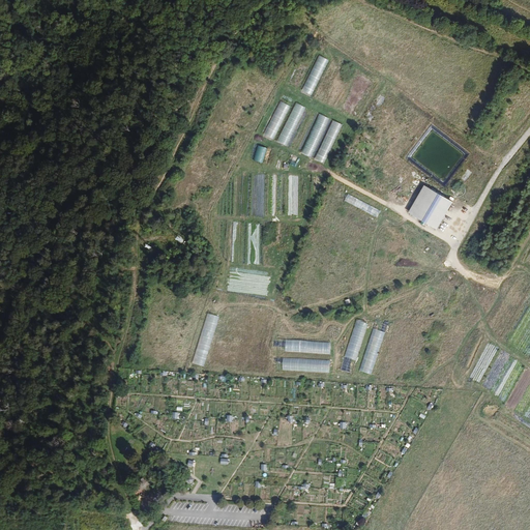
[(287,146),(305,107),(296,102),(277,141),(287,146)]
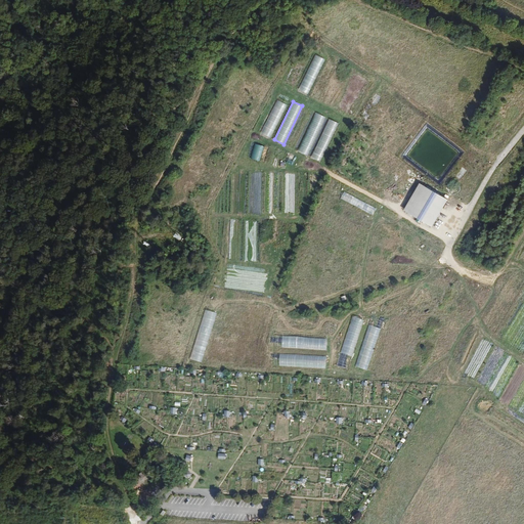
[(314,112),(299,151),(308,156),(324,117),(314,112)]
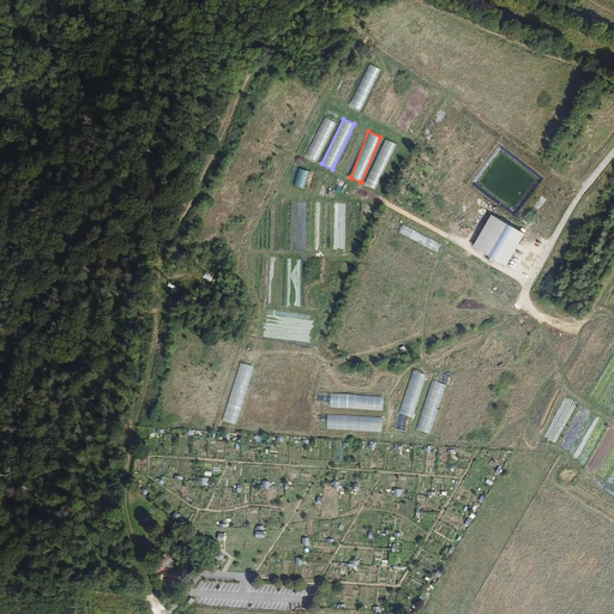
[(385,139),(366,185),(377,190),(396,143),(385,139)]
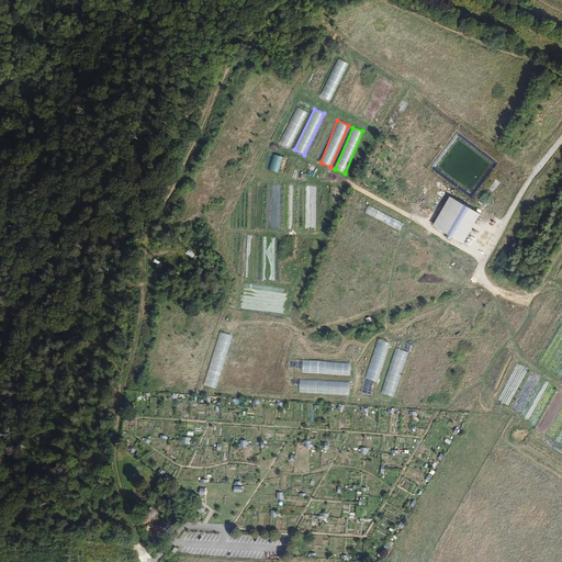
[(492,192),(501,183),(496,179),(489,189),(492,192)]
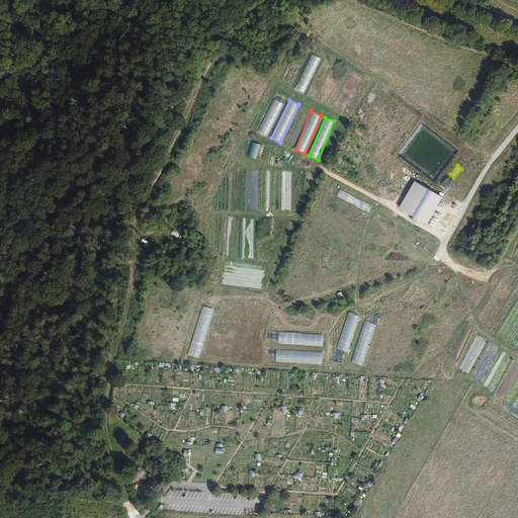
[(415,178),(399,204),(427,221),(443,195),(415,178)]
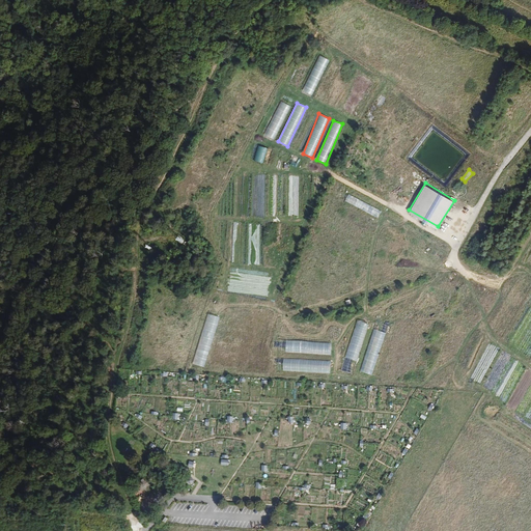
[(206,313),(193,364),(205,367),(219,316),(206,313)]
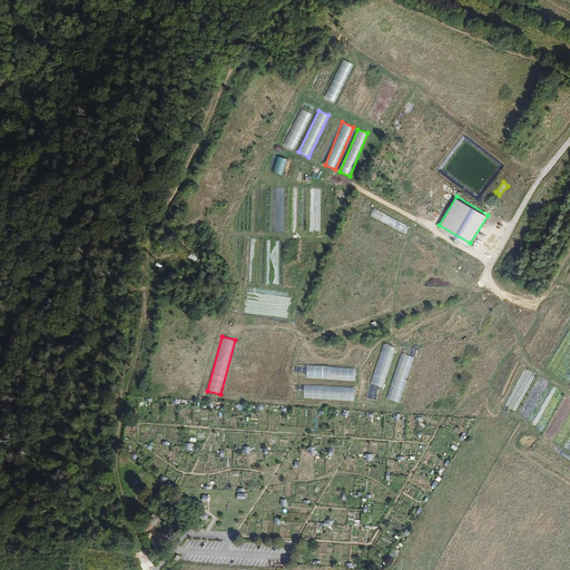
[(380,401),(395,347),(383,344),(369,391),(372,392),(371,399),(380,401)]
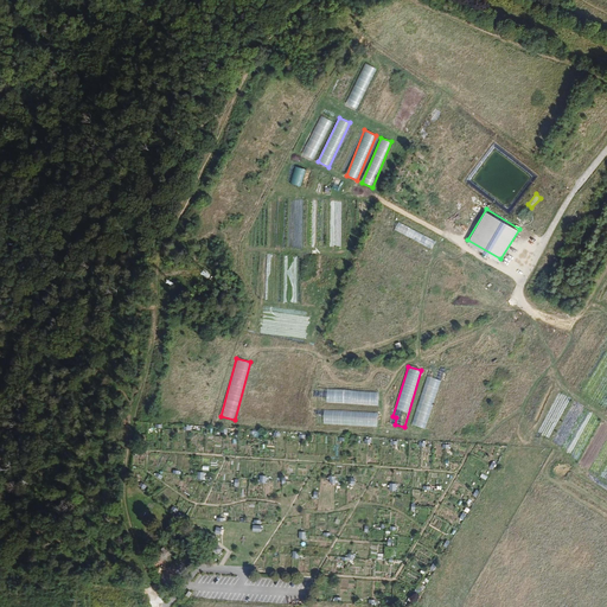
[(375,375),(378,387),(388,383),(384,371),(375,375)]
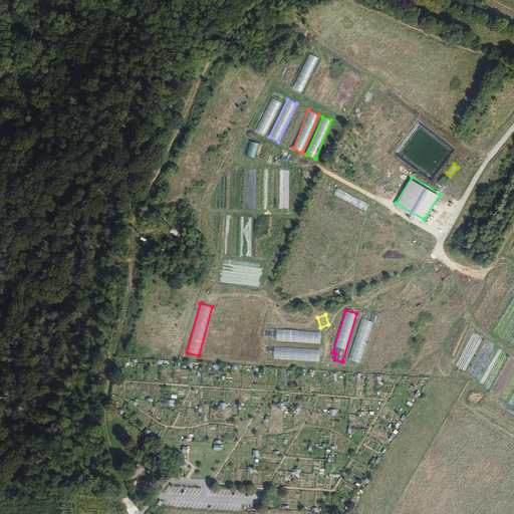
[(348,359),(360,363),(373,322),(361,318),(348,359)]
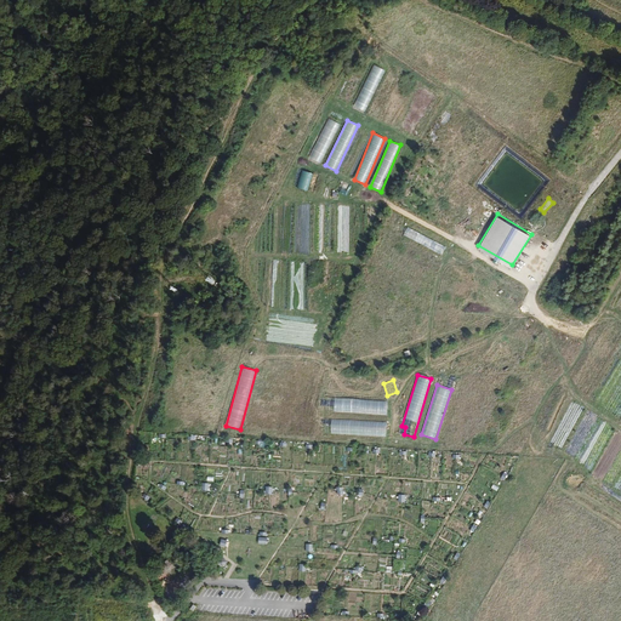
[(335,398),(334,412),(387,415),(388,400),(335,398)]
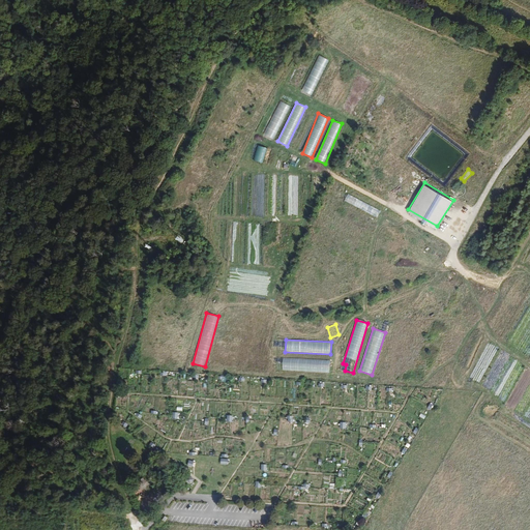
[(281,371),(330,373),(330,360),(282,358),(281,371)]
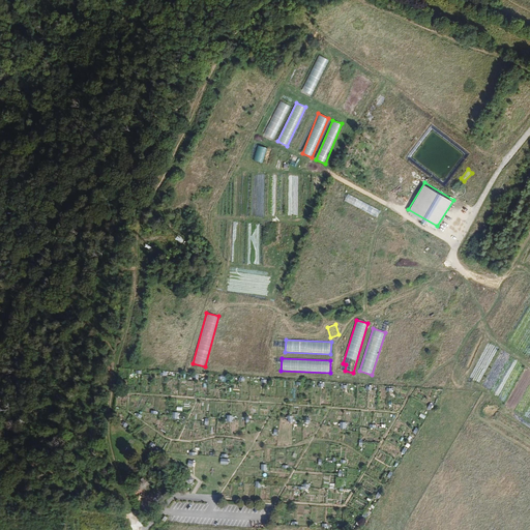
[(189,478),(185,482),(190,487),(194,481),(189,478)]
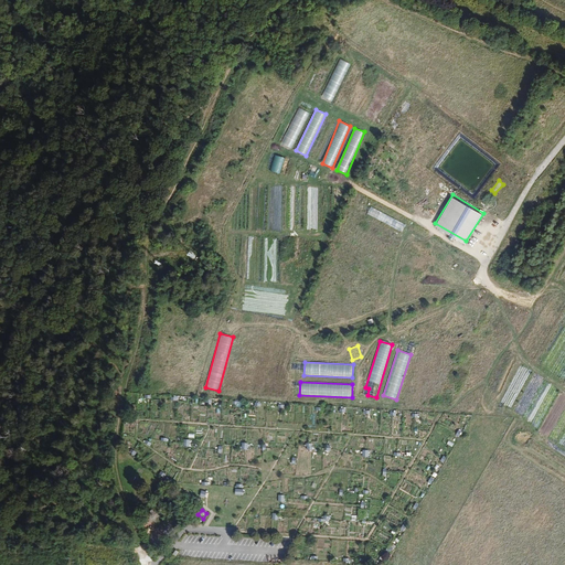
[(362,533),(362,526),(358,526),(358,522),(349,522),(349,532),(362,533)]
